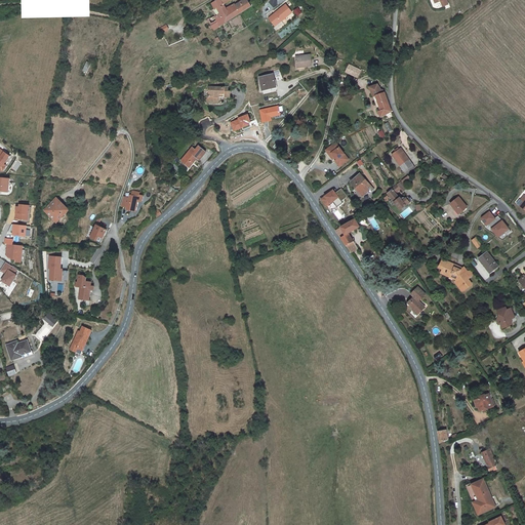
[(448,0),(435,0),(439,5),(440,4),(445,12),(449,10),(452,14),(456,11),(448,0)]
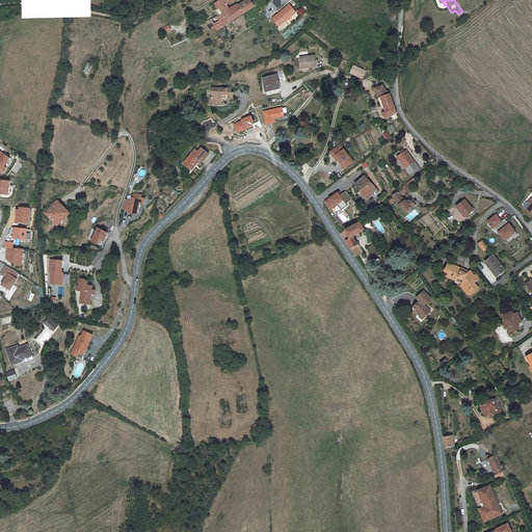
[(290,5),(272,18),(278,27),(296,14),(290,5)]
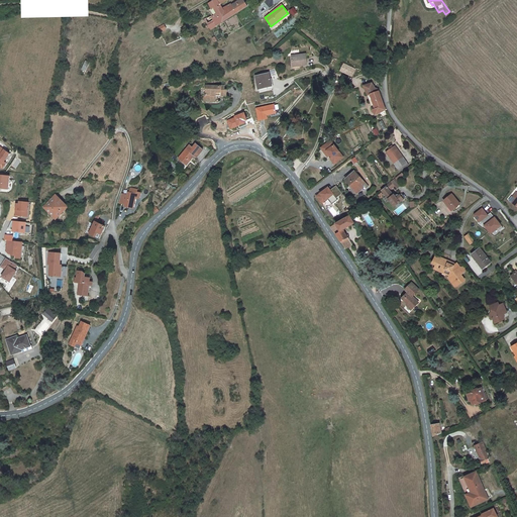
[(231,6),(223,10),(226,16),(234,12),(231,6)]
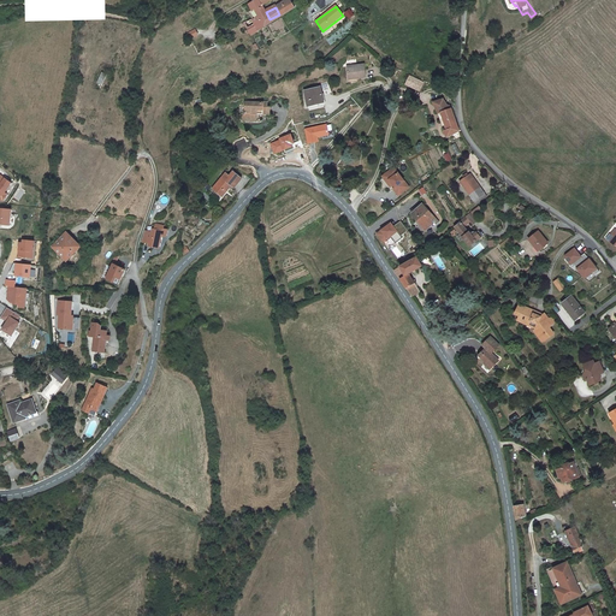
[(266,12),(258,18),(261,24),(258,25),(262,37),(266,45),(288,30),(284,23),(285,23),(284,19),(273,24),(270,19),(266,12)]
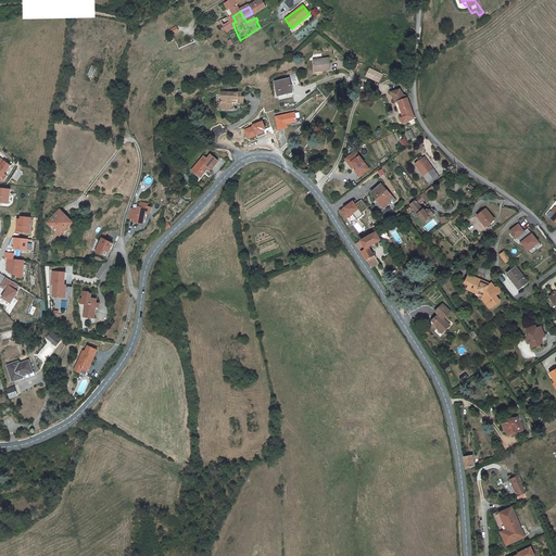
[(257,21),(256,21),(260,27),(274,20),(268,11),(261,15),(262,17),(257,21)]
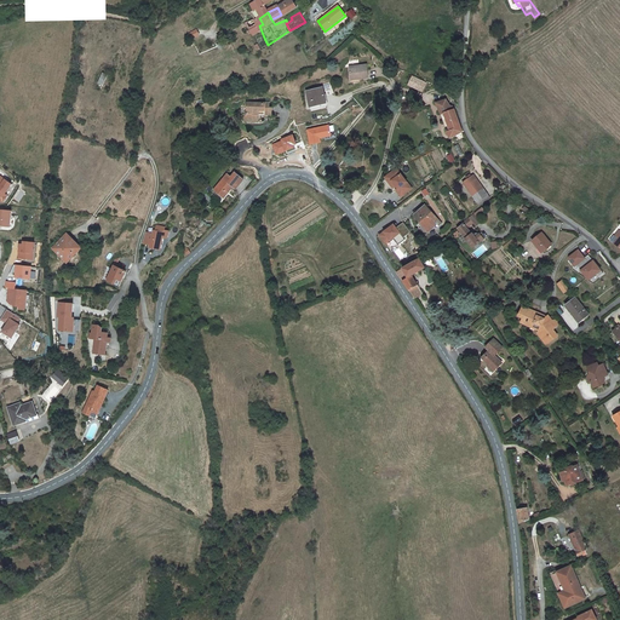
[(268,45),(264,38),(257,41),(260,50),(268,45)]
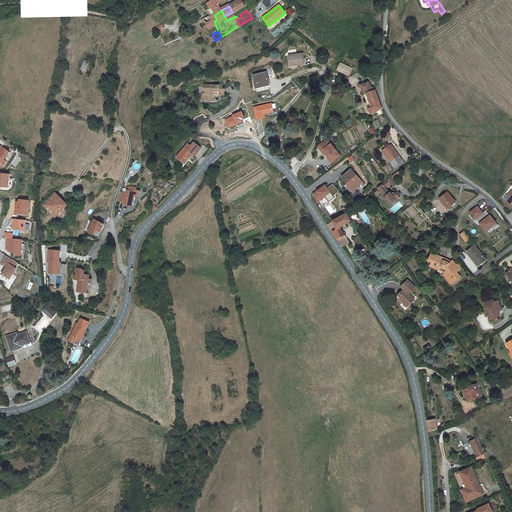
[(289,65),(303,64),(303,53),(288,54),(289,65)]
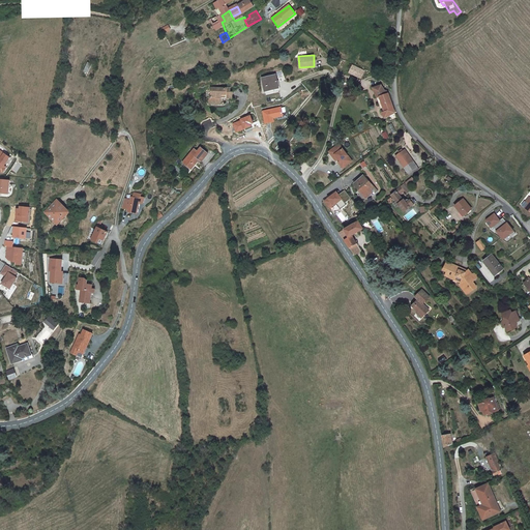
[(276,76),(263,78),(265,93),(273,91),(273,89),(278,88),(276,76)]
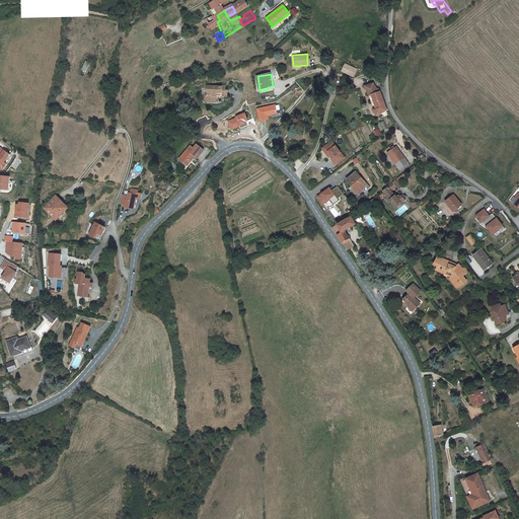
[(374,101),(383,99),(381,94),(380,92),(379,91),(378,90),(377,90),(376,90),(374,84),(366,86),(369,96),(371,95),(374,101)]
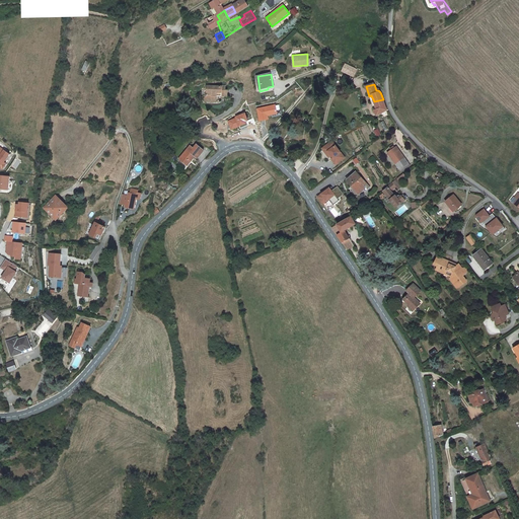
[(210,85),(207,85),(206,93),(204,93),(204,98),(216,100),(216,94),(216,92),(220,92),(220,95),(226,96),(226,90),(224,89),(224,85),(220,85),(220,86),(210,85)]
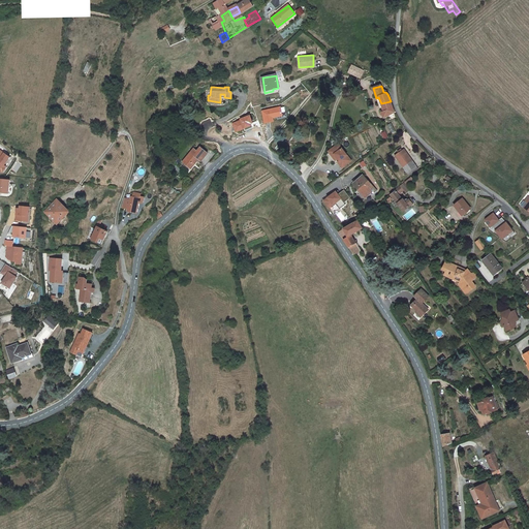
[(383,112),(382,113),(381,113),(384,119),(395,113),(393,106),(391,101),(381,103),(383,112)]
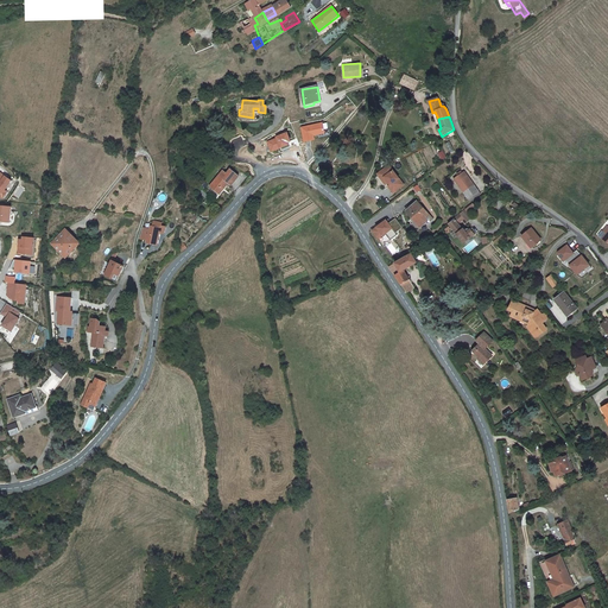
[(322,122),(302,128),(305,143),(315,140),(314,135),(324,133),(322,122)]
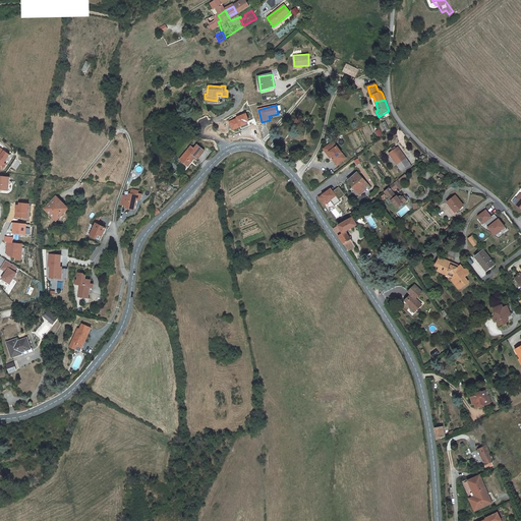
[(334,140),(327,146),(331,150),(328,153),(331,157),(334,154),(336,157),(333,159),(337,164),(346,158),(334,140)]
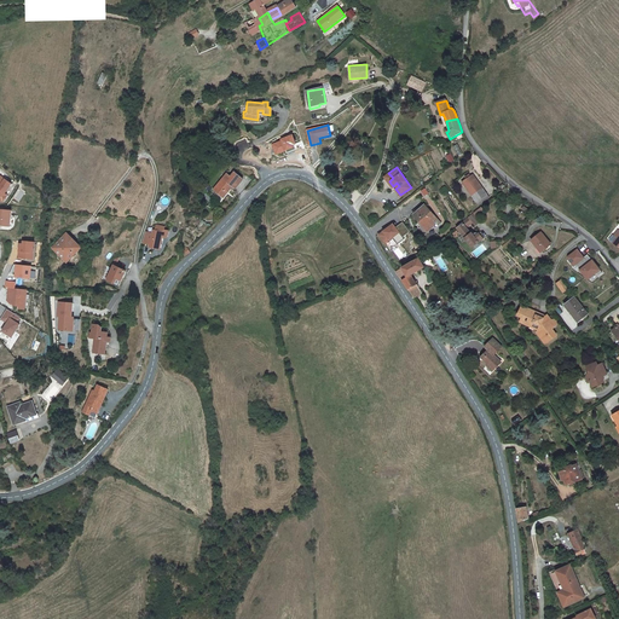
[(227,174),(214,190),(223,198),(232,186),(236,190),(243,180),(236,173),(231,177),(227,174)]
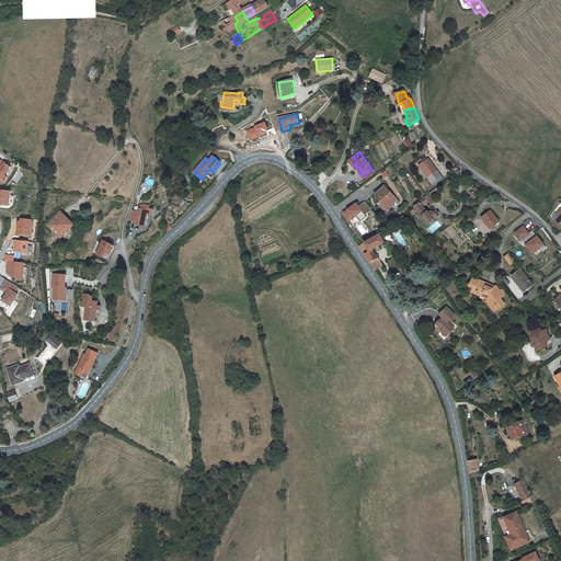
[(441,176),(428,159),(419,165),(432,183),(441,176)]
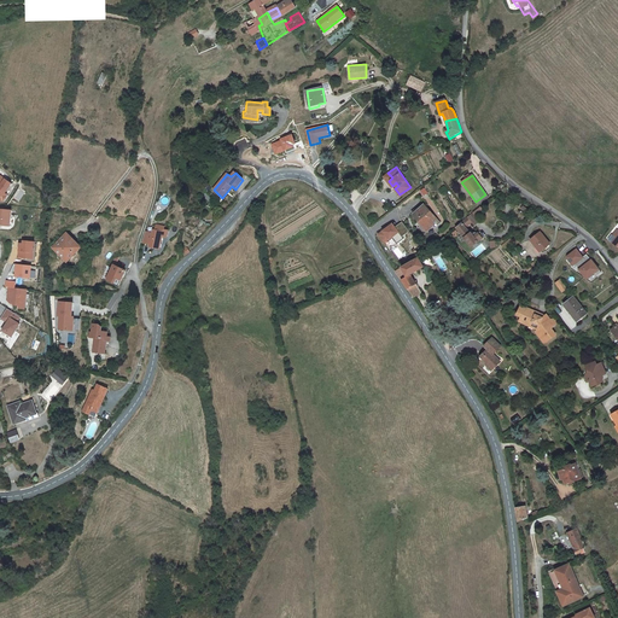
[(13,184),(1,176),(0,176),(0,198),(6,203),(11,196),(7,193),(13,184)]
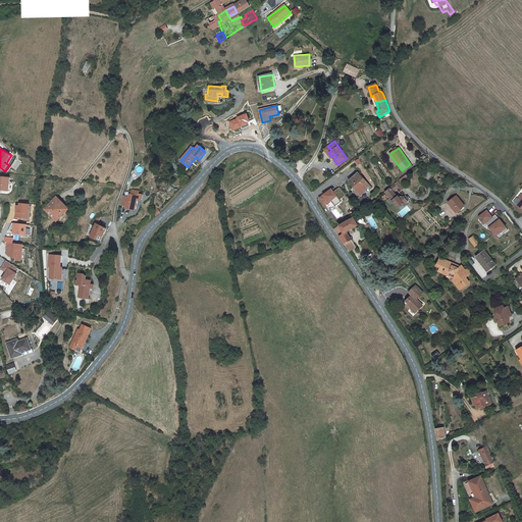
[(358,172),(349,180),(354,186),(356,184),(362,191),(369,185),(358,172)]
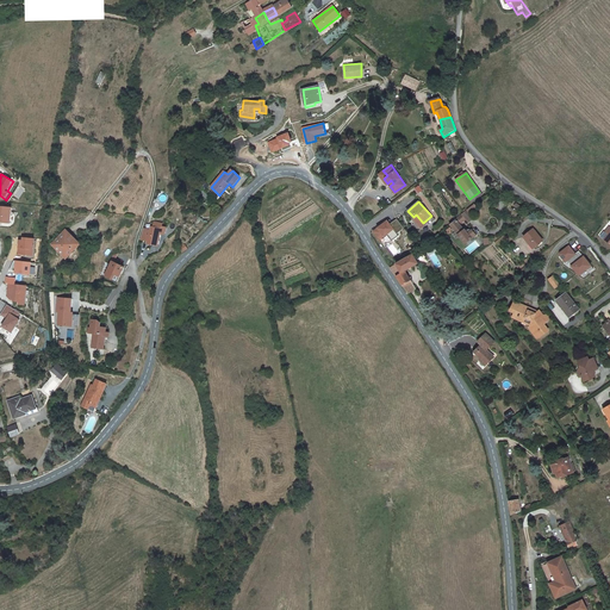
[(11,207),(0,205),(0,221),(8,223),(11,207)]
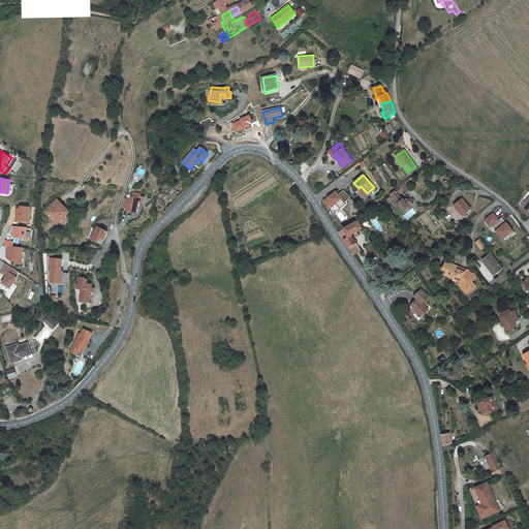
[(401,185),(394,190),(395,191),(391,194),(404,211),(414,203),(410,198),(407,199),(406,198),(404,200),(403,198),(402,199),(398,193),(404,189),(405,190),(409,187),(405,182),(401,185)]
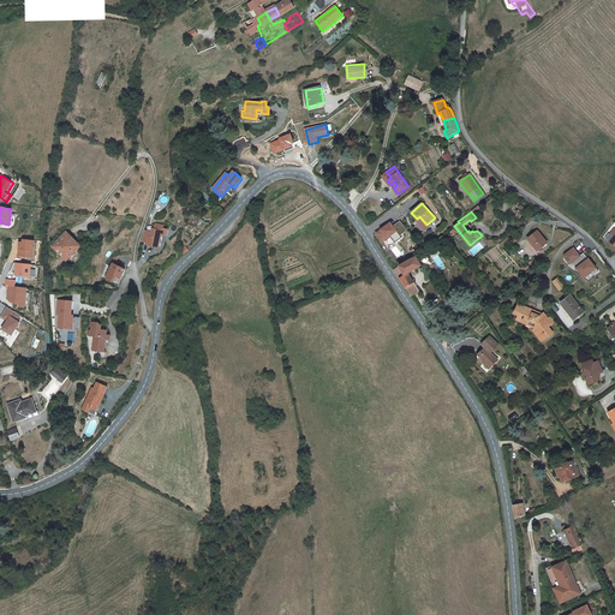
[(425,231),(429,227),(427,225),(419,216),(417,219),(416,220),(425,231)]
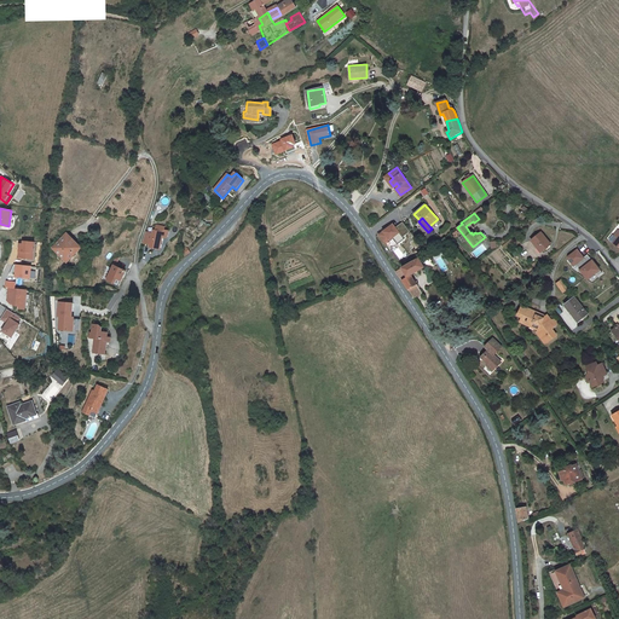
[(438,219),(429,226),(432,229),(435,225),(437,227),(441,223),(438,219)]
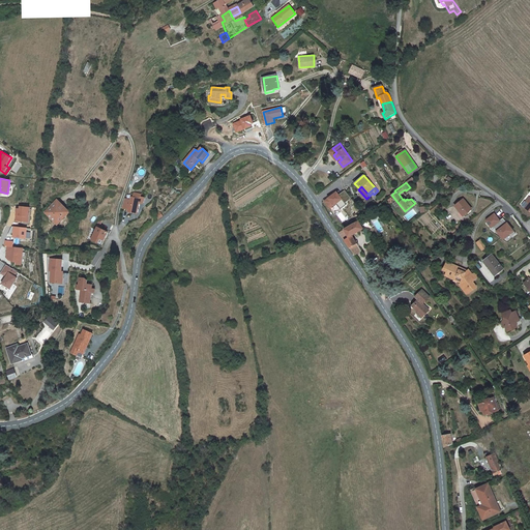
[(337,192),(325,201),(330,207),(336,203),(341,208),(347,204),(345,202),(351,198),(345,189),(340,194),(337,192)]
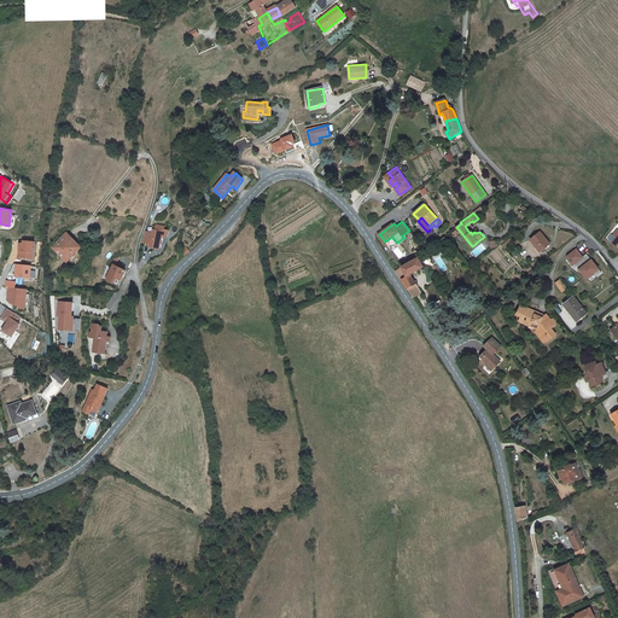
[(151,233),(150,231),(149,234),(146,233),(145,242),(149,244),(149,245),(151,245),(151,248),(156,249),(157,243),(161,244),(162,237),(165,237),(167,231),(163,229),(163,227),(155,225),(153,231),(151,233)]
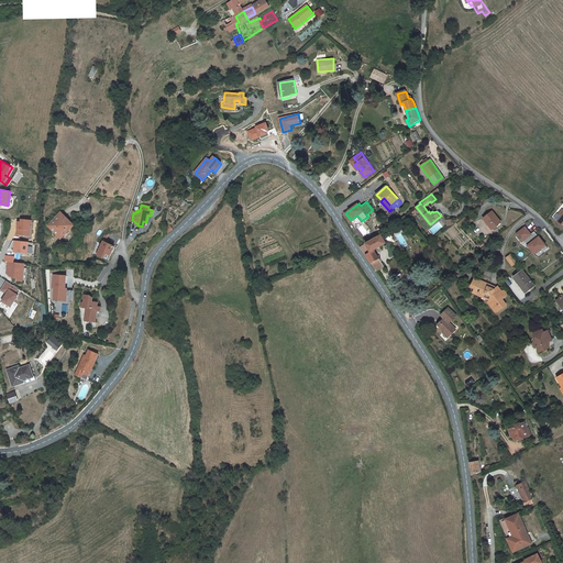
[(67,219),(59,211),(48,223),(46,225),(50,229),(59,239),(72,224),(67,219)]
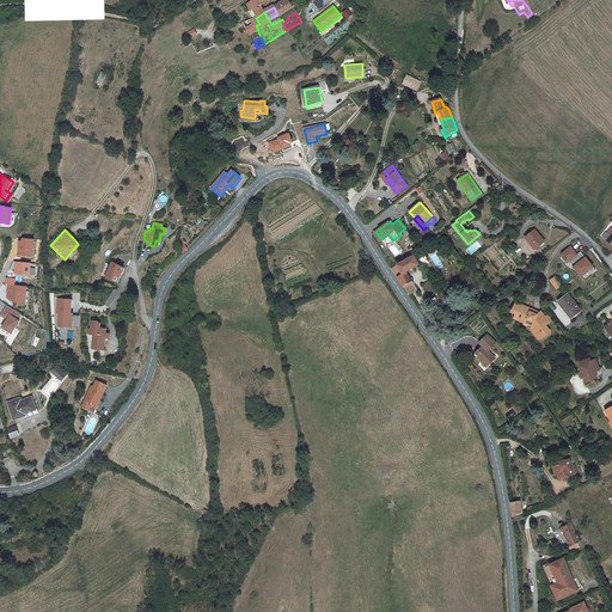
[(545,242),(537,230),(526,237),(534,250),(545,242)]
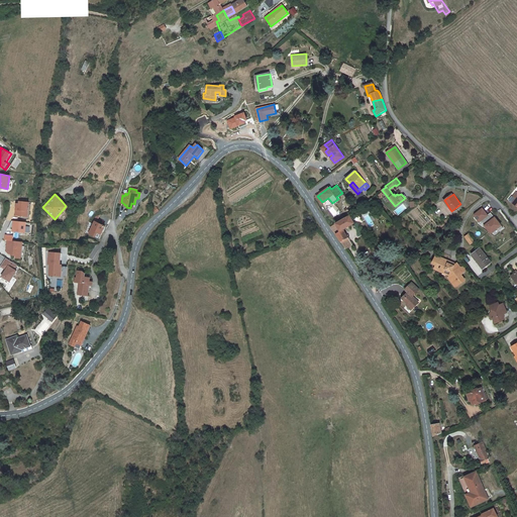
[(23,216),(24,207),(26,207),(27,202),(18,201),(17,204),(16,204),(15,205),(14,206),(13,215),(23,216)]
